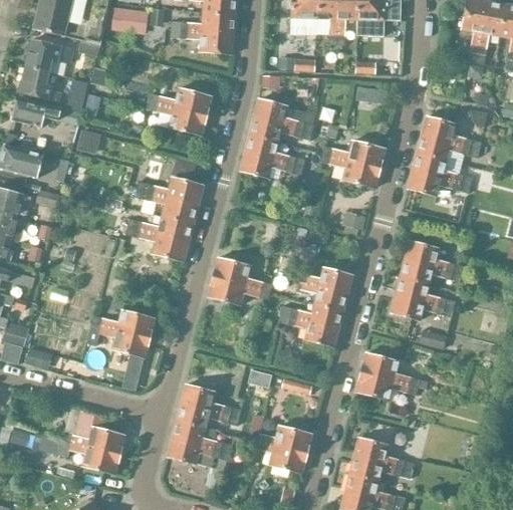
[(39,0),(33,28),(81,39),(99,43),(109,0),(39,0)]
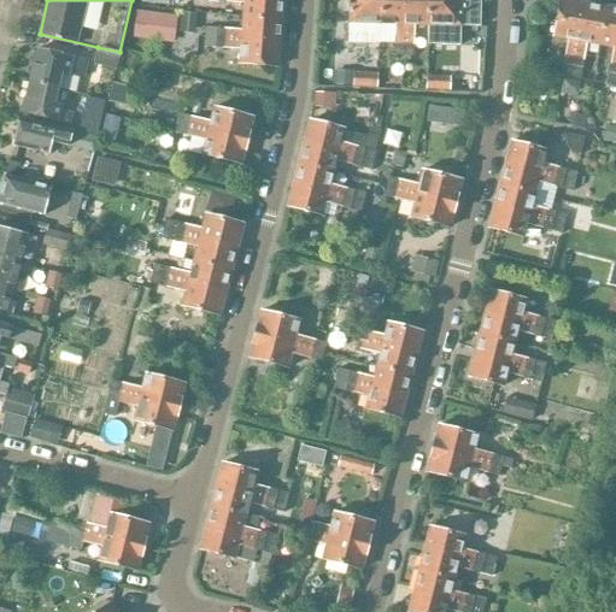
[(244,0),(242,13),(282,16),(283,0),(244,0)]
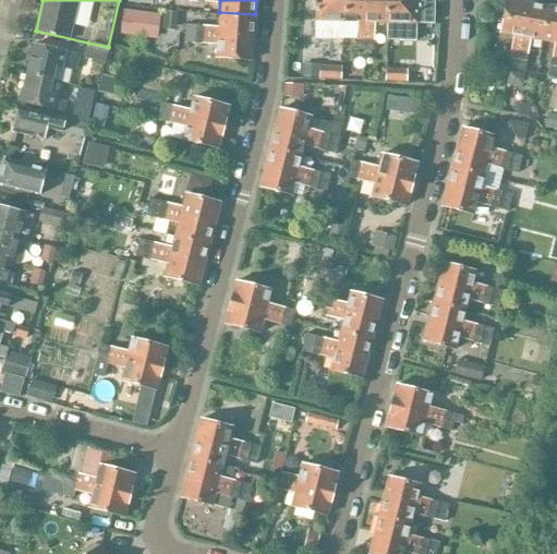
[(316,0),(316,17),(342,19),(343,0),(316,0)]
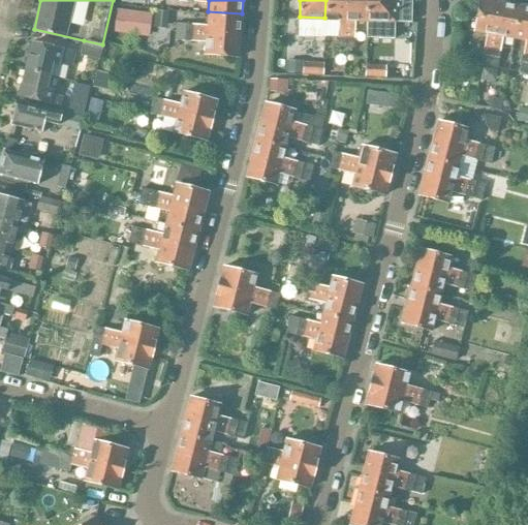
[(325,0),(324,18),(339,18),(338,44),(346,44),(347,0),(325,0)]
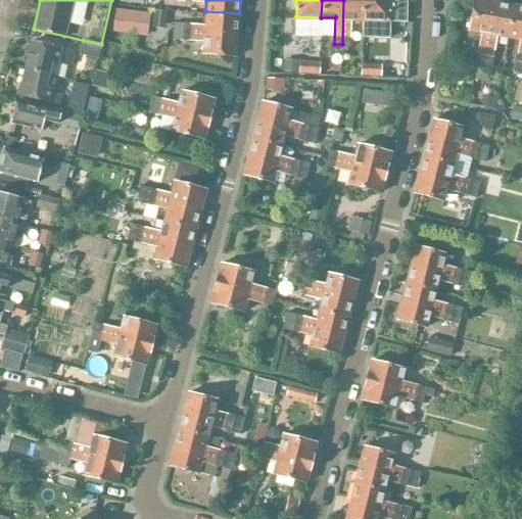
[(343,0),(342,44),(350,44),(351,18),(364,18),(364,0),(343,0)]
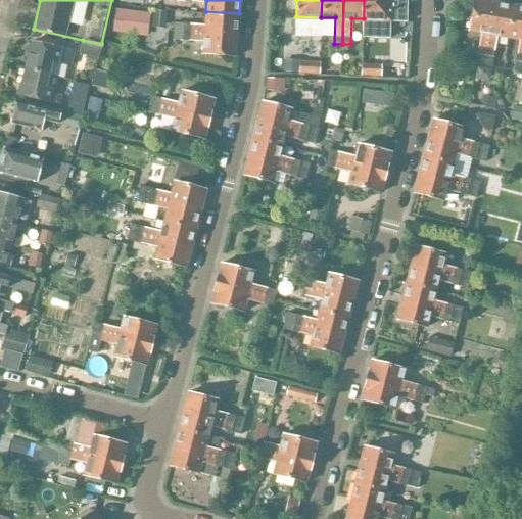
[(364,0),(364,18),(390,19),(391,0),(364,0)]
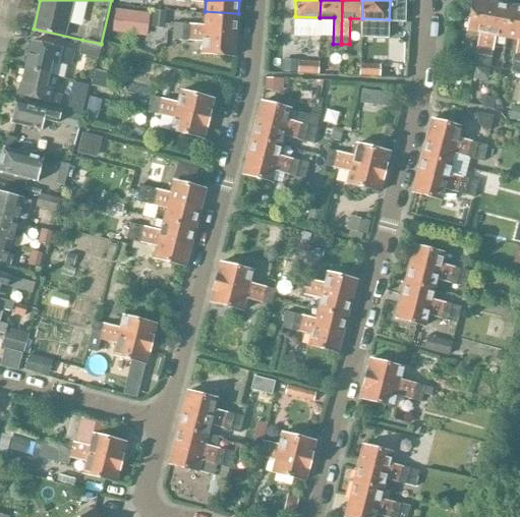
[(390,0),(389,19),(390,19),(390,21),(406,22),(406,0),(390,0)]
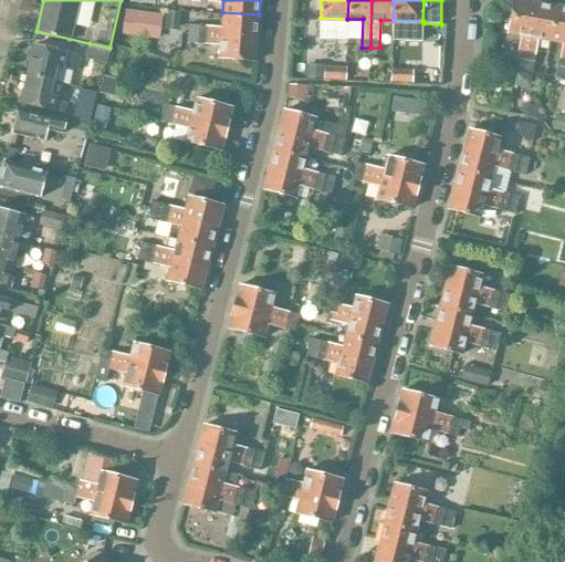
[(512,0),(508,31),(521,33),(515,66),(524,68),(535,0),(512,0)]
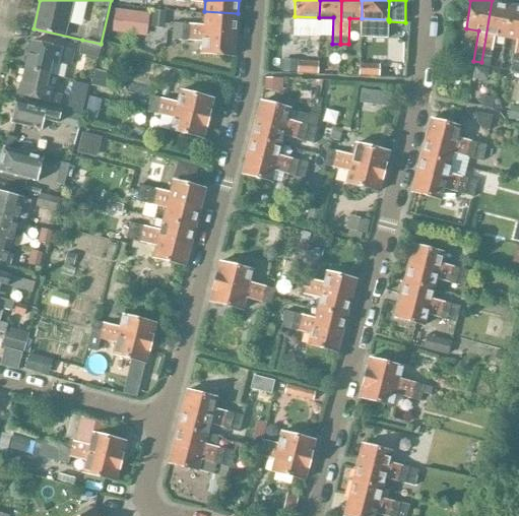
[(511,2),(498,0),(492,0),(481,62),(490,64),(495,34),(506,36),(511,2)]
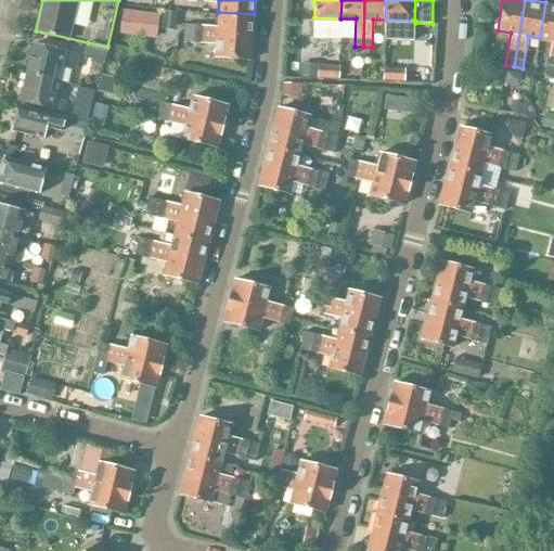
[(553,3),(545,2),(540,38),(552,40),(546,72),(553,74),(553,3)]
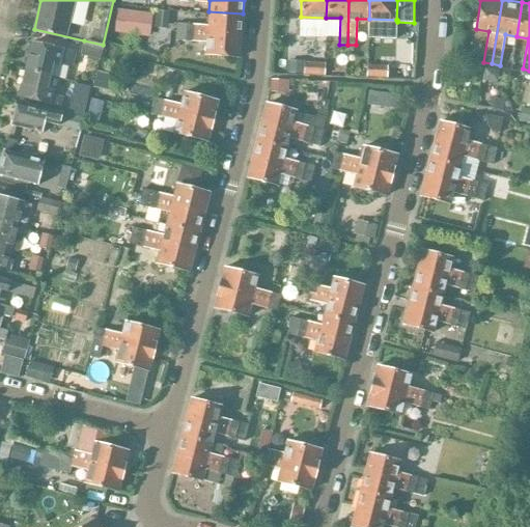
[(118,6),(115,27),(139,31),(142,10),(118,6)]
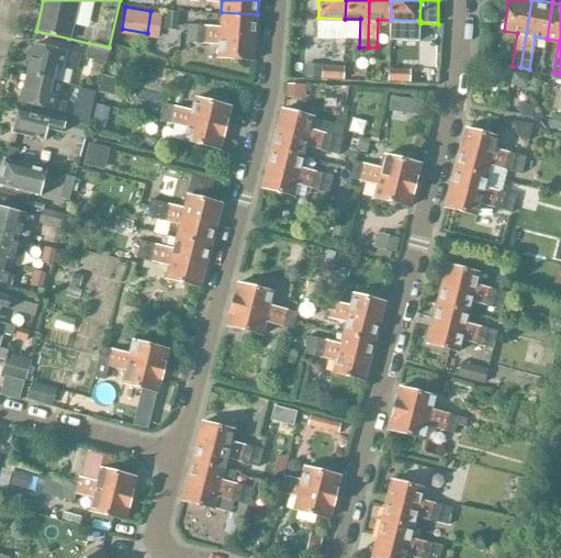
[(257,14),(221,12),(220,24),(188,21),(187,31),(256,36),(257,14)]
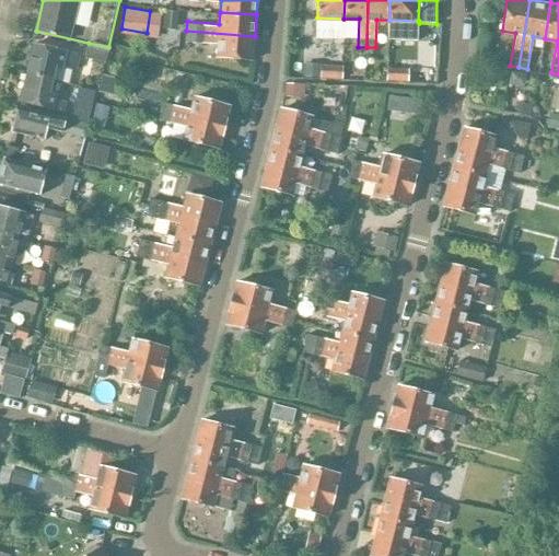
[(255,36),(186,31),(185,39),(218,42),(217,55),(253,58),(255,36)]
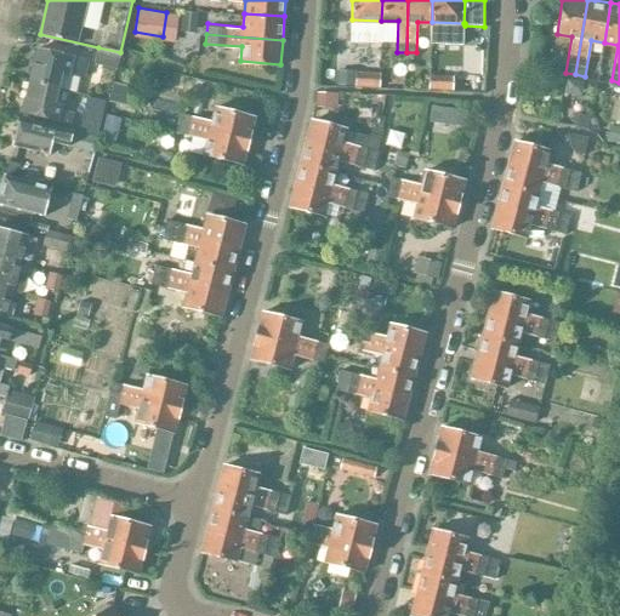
[(85,57),(38,46),(30,78),(58,85),(62,69),(69,72),(70,66),(83,68),(85,57)]
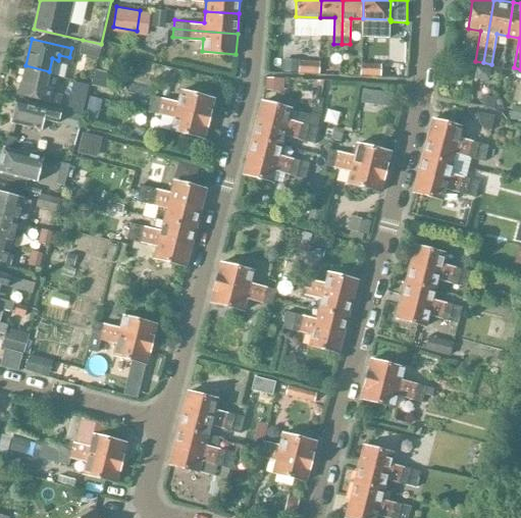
[(101,44),(83,40),(80,51),(98,56),(101,44)]
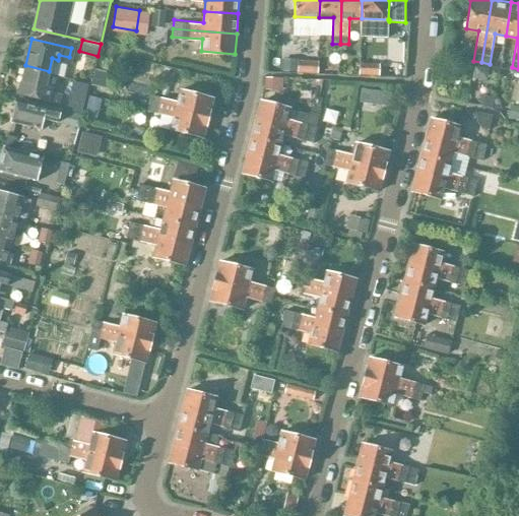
[(282,57),(281,68),(298,69),(298,57),(282,57)]
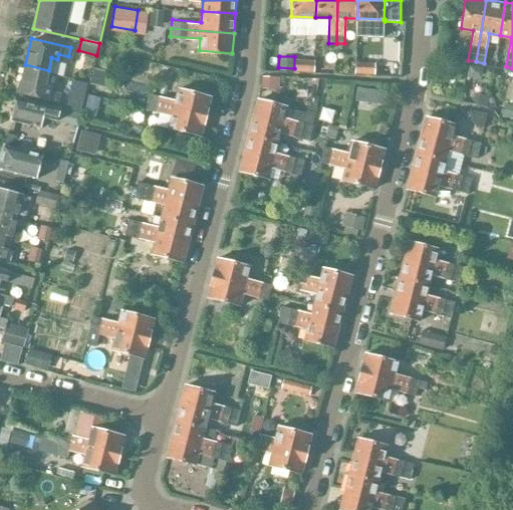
[(111,64),(111,62),(111,61),(111,60),(110,59),(109,58),(107,57),(106,57),(105,57),(104,58),(103,59),(102,60),(101,61),(101,63),(101,64),(102,65),(103,66),(104,67),(105,68),(106,68),(107,68),(109,67),(110,66),(111,65),(111,64)]
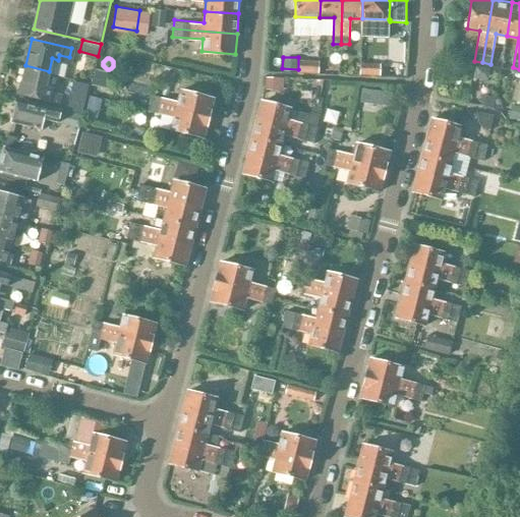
[(299,69),(318,70),(318,60),(299,59),(299,69)]
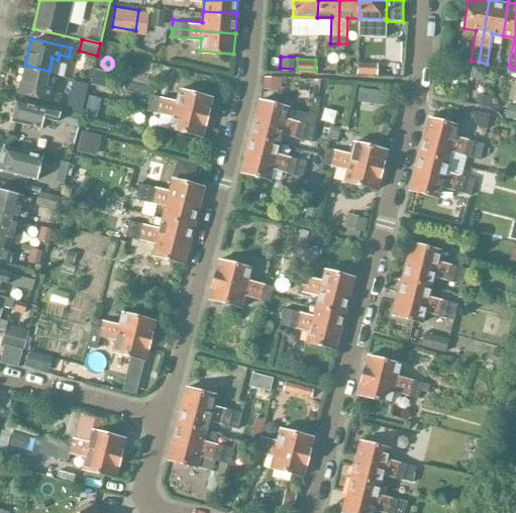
[(358,61),(357,71),(377,72),(377,62),(358,61)]
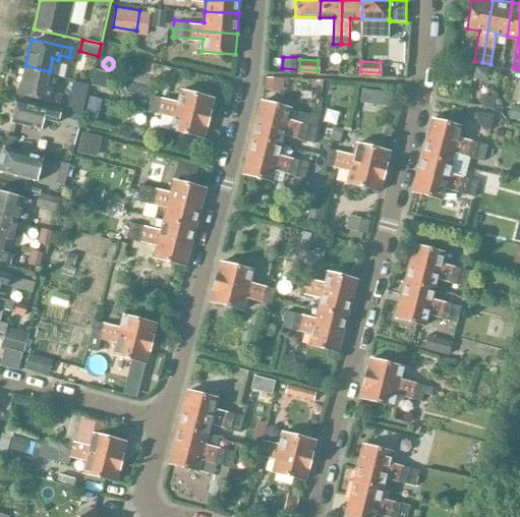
[(49,71),(25,65),(18,93),(59,102),(61,93),(51,91),(52,84),(46,83),(49,71)]
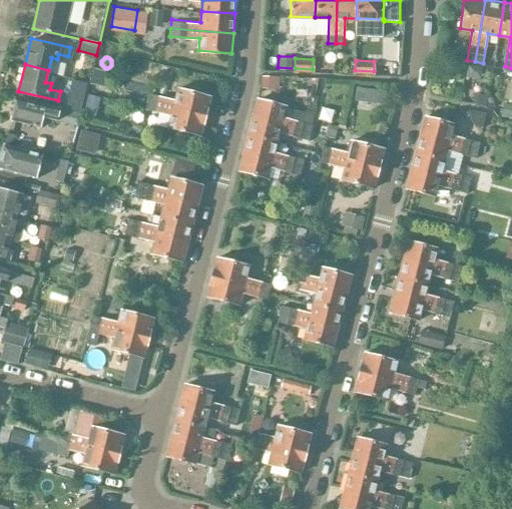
[(263,74),(262,84),(279,84),(280,74),(263,74)]
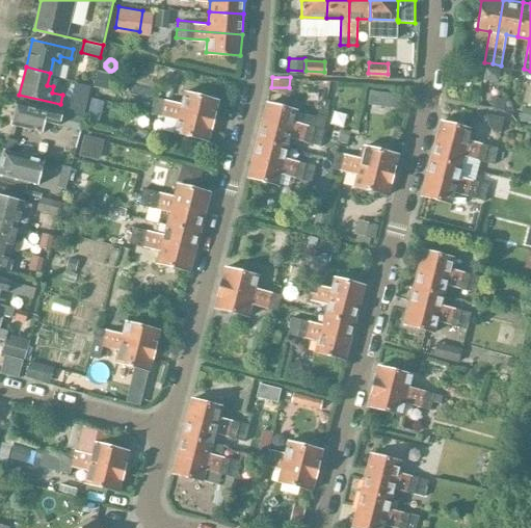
[(75,81),(69,110),(84,114),(90,84),(75,81)]
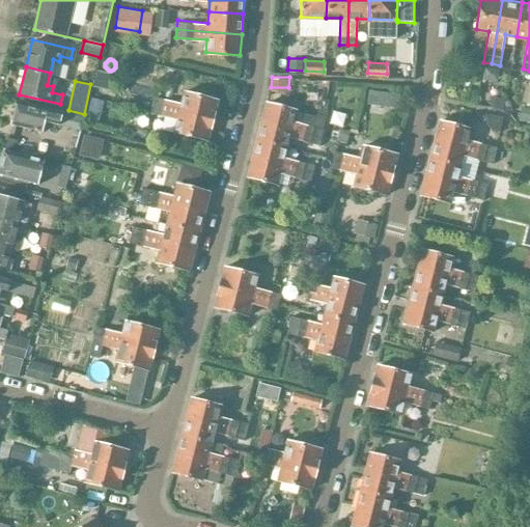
[(369,88),(367,102),(381,104),(382,89),(369,88)]
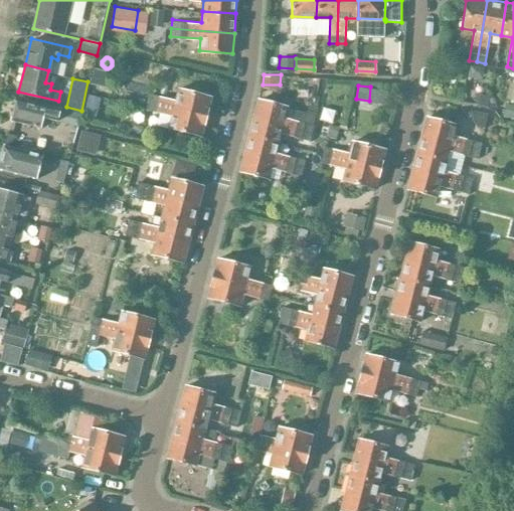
[(211,96),(178,87),(175,99),(151,92),(149,100),(206,115),(211,96)]
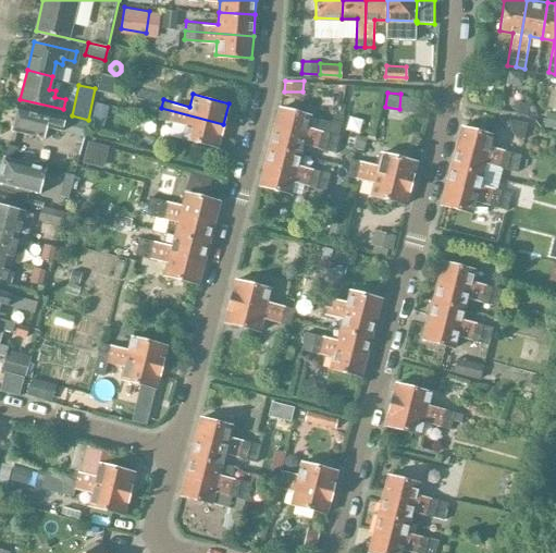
[(514,110),(514,111),(528,113),(530,101),(516,99),(514,110)]
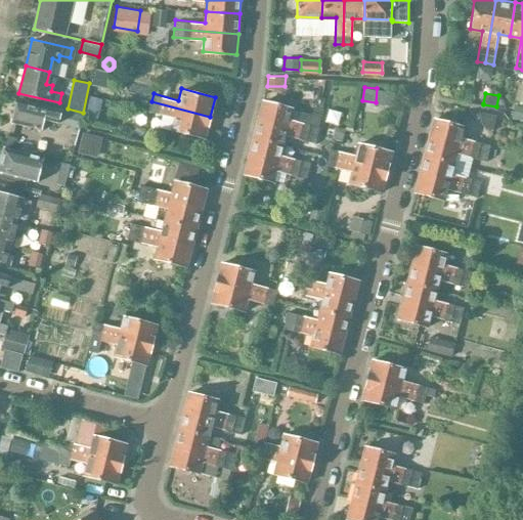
[(90,94),(87,105),(99,109),(102,97),(90,94)]
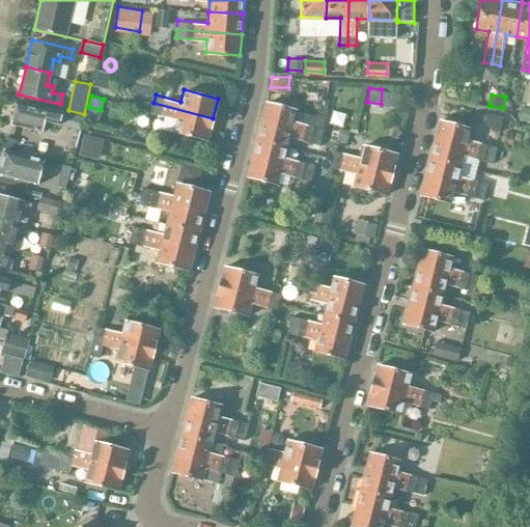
[(311,112),(308,123),(324,127),(326,118),(328,110),(327,109),(330,98),(326,98),(324,96),(322,107),(318,106),(316,114),(311,112)]
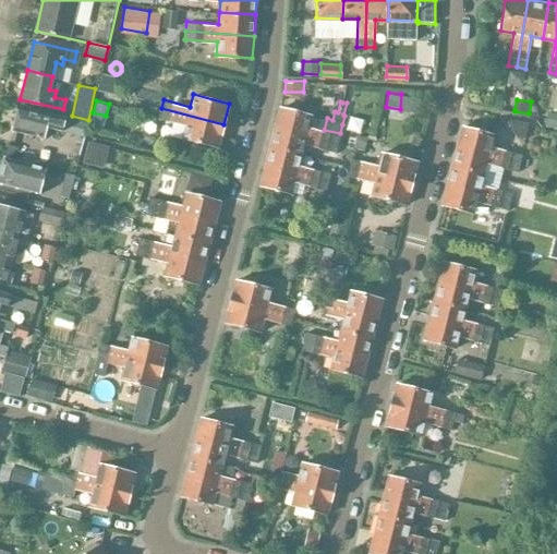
[(69,117),(65,116),(19,104),(12,129),(45,136),(47,125),(62,129),(84,134),(87,121),(69,117)]
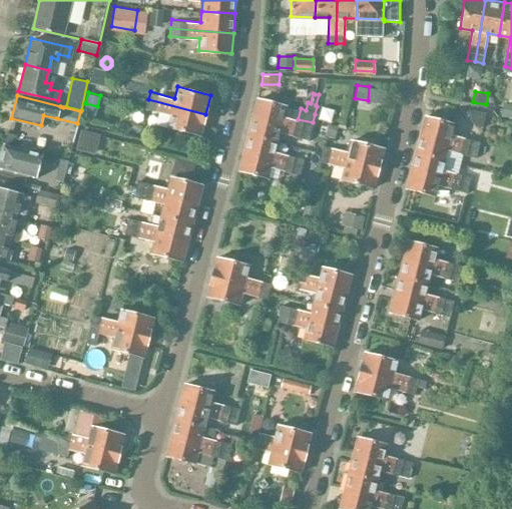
[(301,108),(287,104),(258,97),(252,116),(311,130),(313,122),(298,119),(301,108)]
